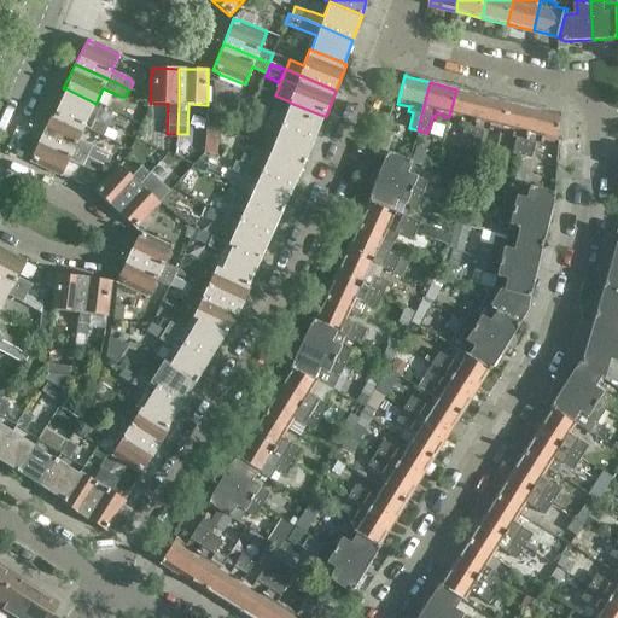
[(62,98),(56,112),(83,126),(86,126),(91,128),(112,139),(116,130),(94,121),(100,106),(95,104),(94,103),(65,88),(62,98)]
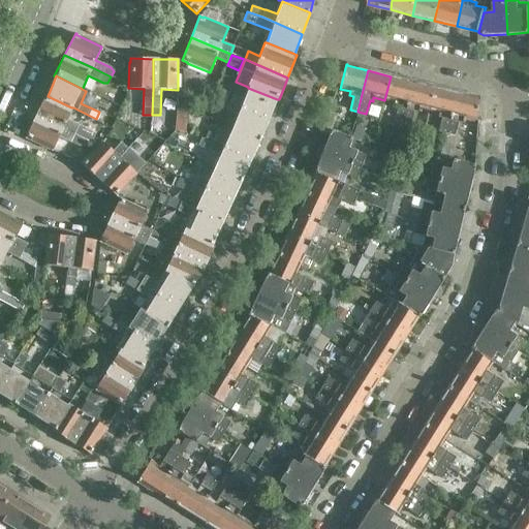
[(391,76),(384,100),(395,102),(394,106),(397,107),(395,120),(402,122),(406,105),(412,84),(412,82),(391,76)]
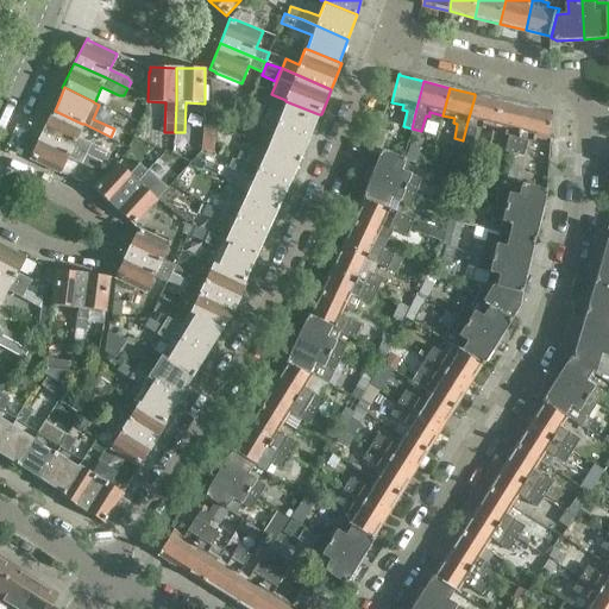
[(475,96),(468,121),(463,140),(472,143),(476,127),(481,129),(482,125),(494,127),(501,101),(484,96),(475,94),(475,96)]
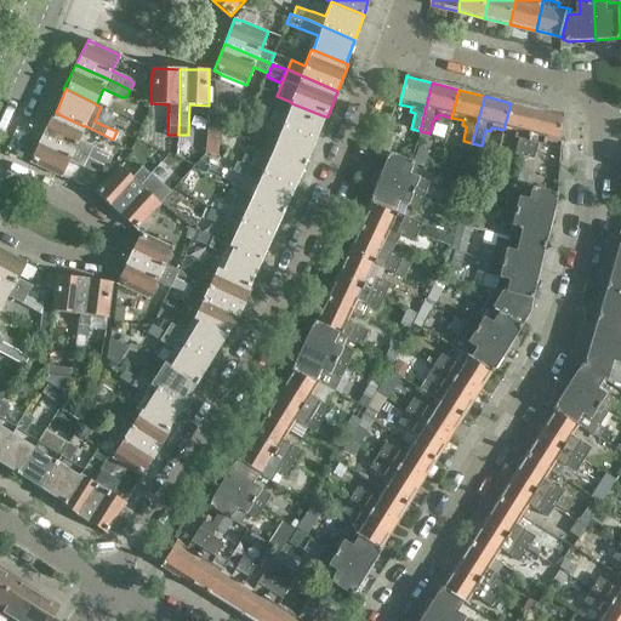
[(273,110),(268,123),(314,141),(325,117),(291,103),(286,117),(273,110)]
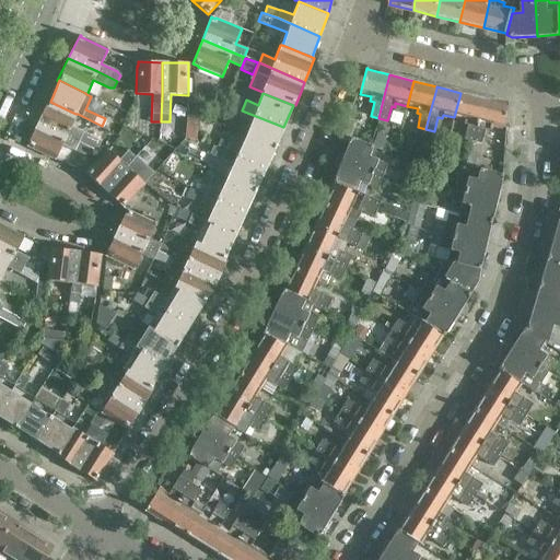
[(461,93),(454,117),(464,120),(463,124),(468,125),(464,139),(473,141),(477,124),(483,98),(461,93)]
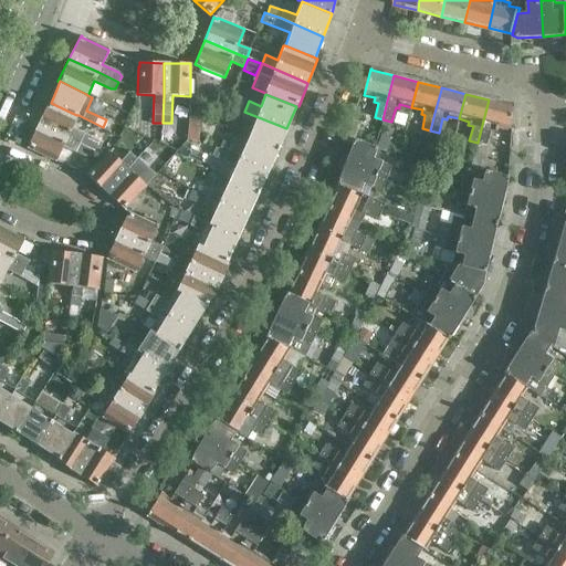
[(236,95),(232,104),(244,108),(248,101),(236,95)]
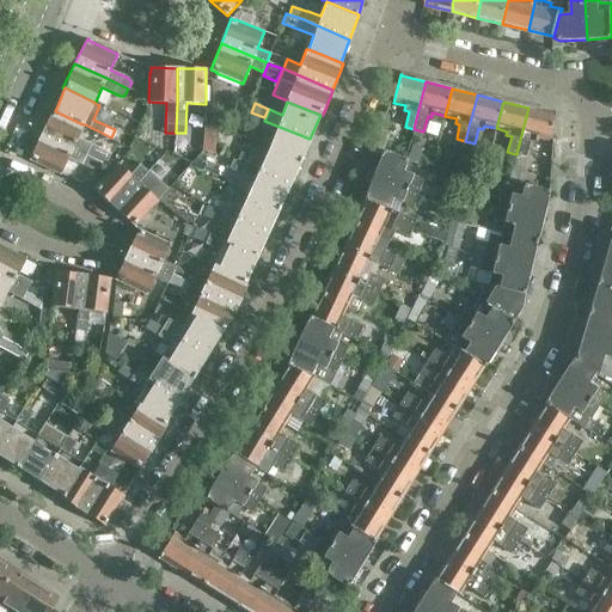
[(528,108),(521,135),(516,154),(526,157),(530,141),(533,142),(534,139),(542,140),(542,139),(548,140),(555,114),(554,114),(528,108)]
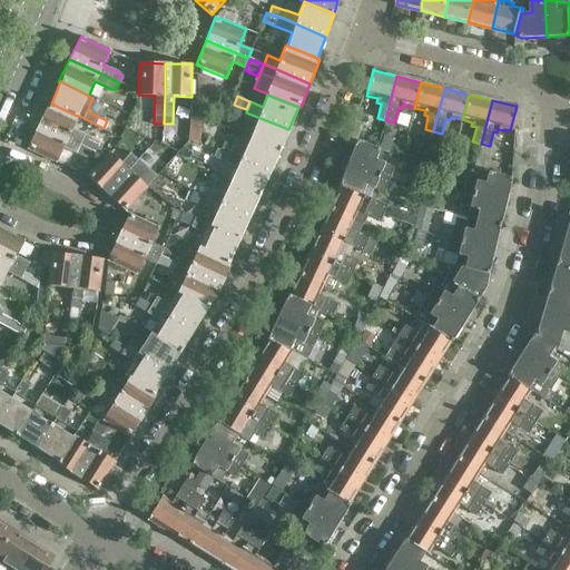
[(48,101),(38,125),(68,138),(92,149),(96,143),(71,131),(79,116),(77,116),(51,104),(50,105),(49,104),(50,102),(48,101)]
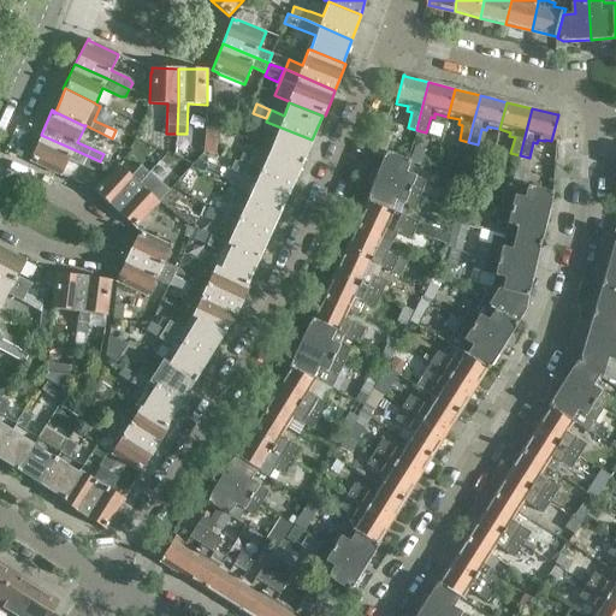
[(218,122),(218,110),(207,110),(207,122),(218,122)]
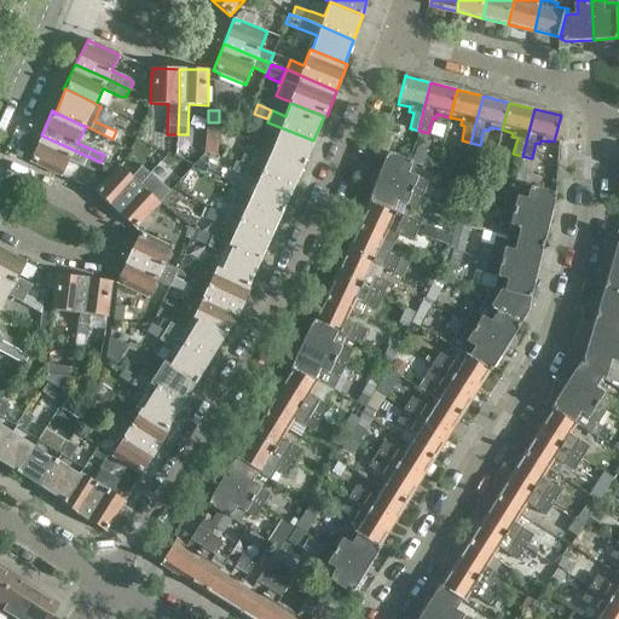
[(313,140),(267,122),(264,129),(278,136),(272,151),(304,163),(313,140)]
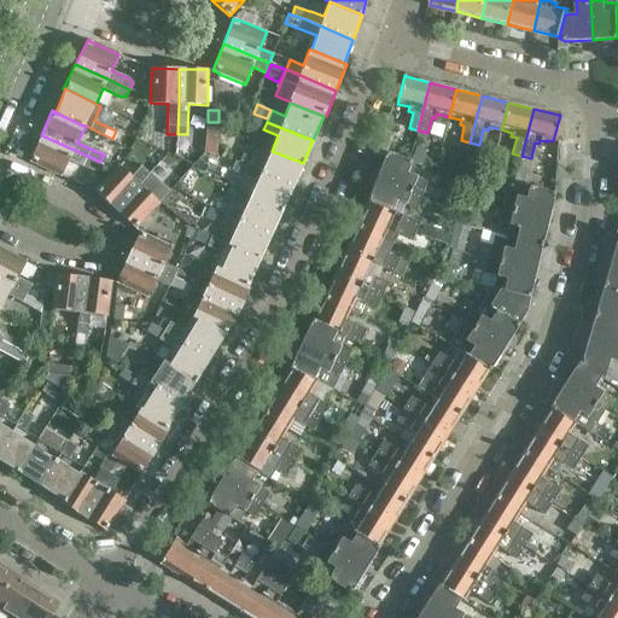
[(219,124),(207,123),(204,153),(216,155),(219,124)]
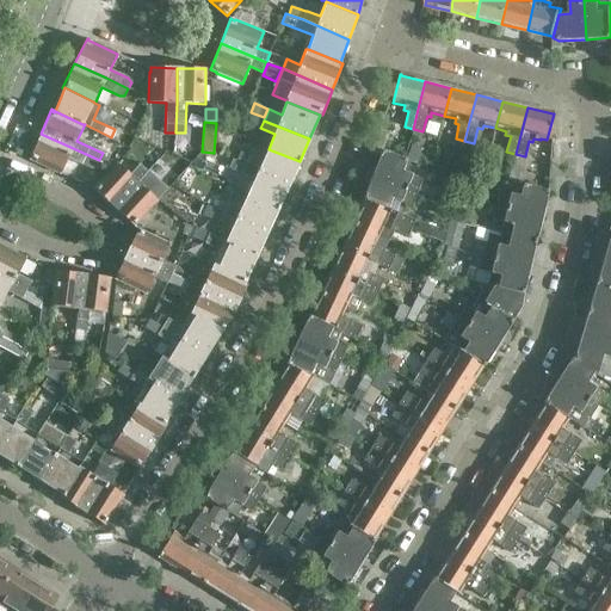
[(41,134),(29,160),(30,161),(31,160),(61,174),(68,159),(94,170),(99,160),(73,148),(41,134)]
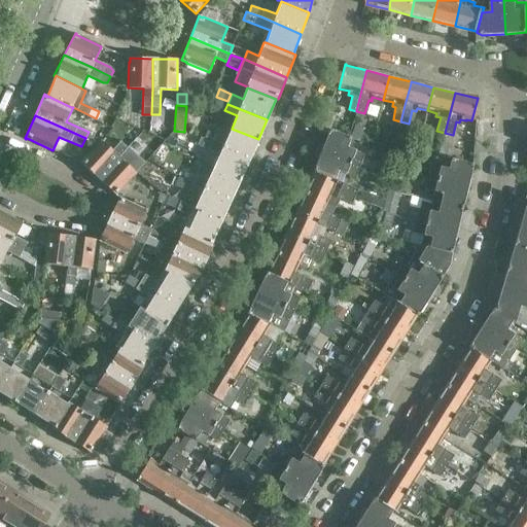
[(358,140),(362,129),(355,126),(351,138),(358,140)]
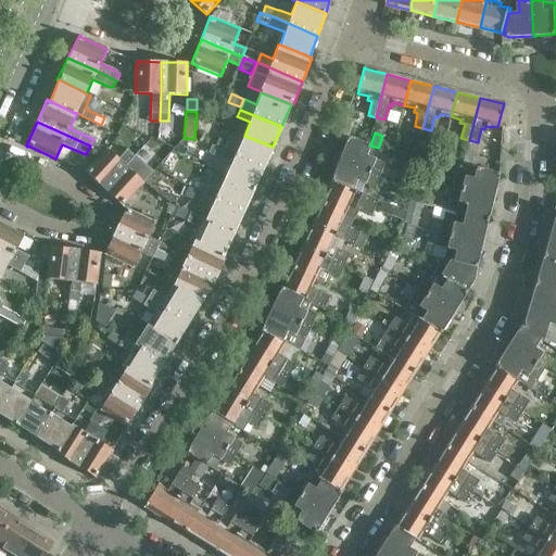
[(218,138),(215,147),(263,168),(273,147),(244,136),(239,147),(218,138)]
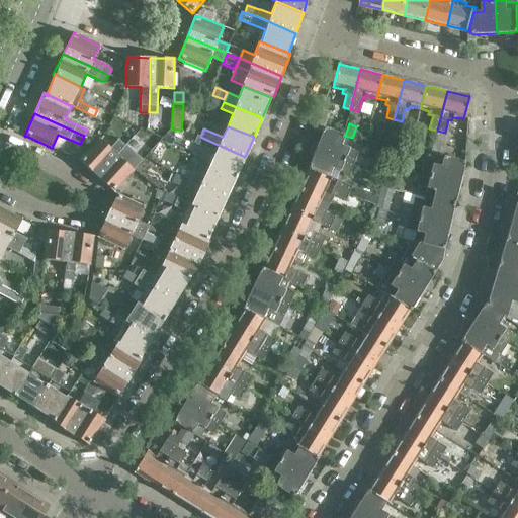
[(357,152),(341,145),(344,136),(329,130),(329,131),(324,128),(316,149),(353,164),(353,163),(367,167),(371,159),(357,153),(357,152)]
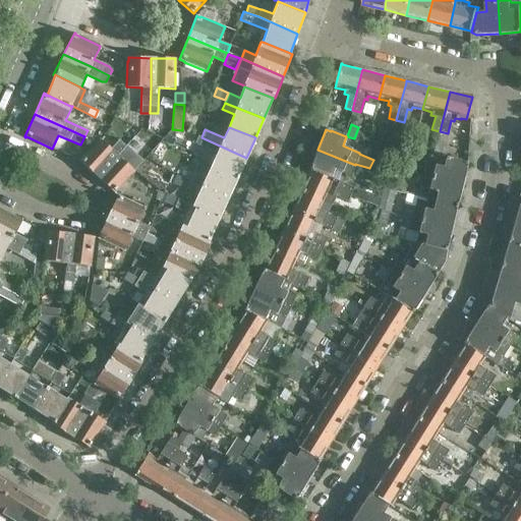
[(237,178),(246,158),(201,137),(198,136),(195,142),(206,148),(217,153),(211,166),(237,178)]
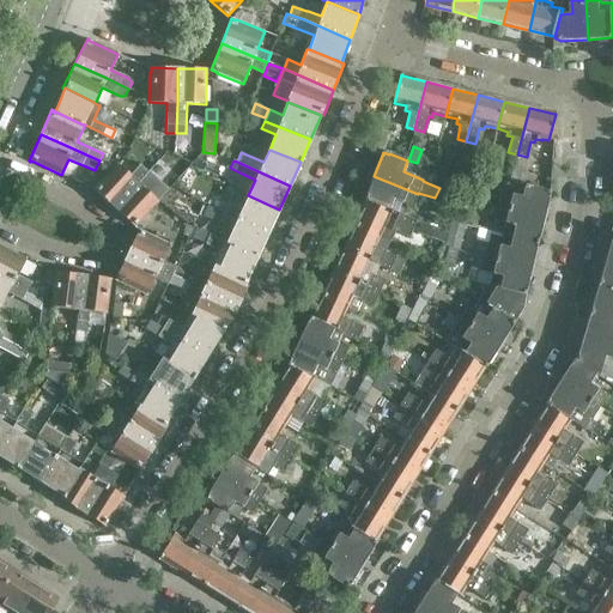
[(114,208),(149,171),(141,165),(131,176),(117,163),(97,184),(98,187),(95,190),(114,208)]
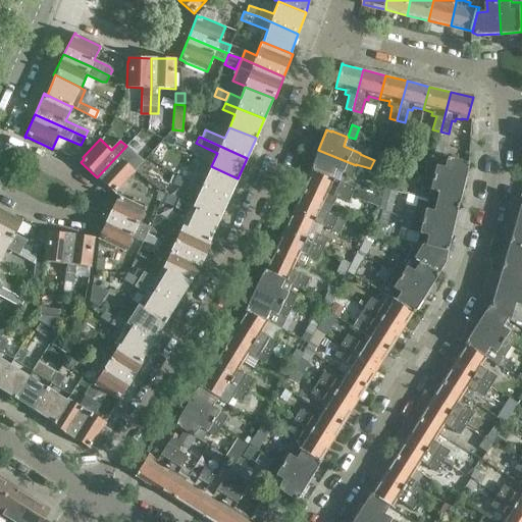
[(441,156),(445,142),(436,140),(433,154),(441,156)]
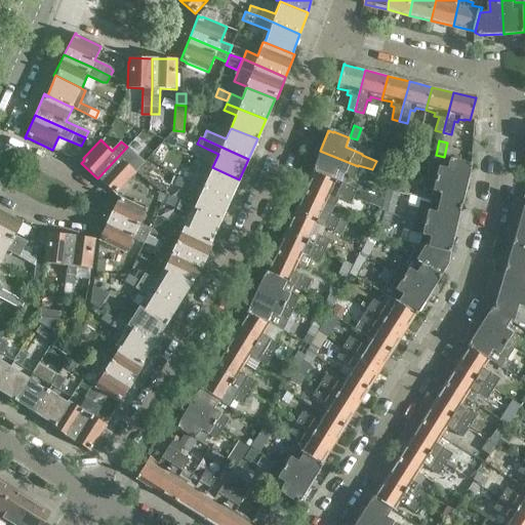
[(127,147),(97,178),(116,195),(145,163),(127,147)]
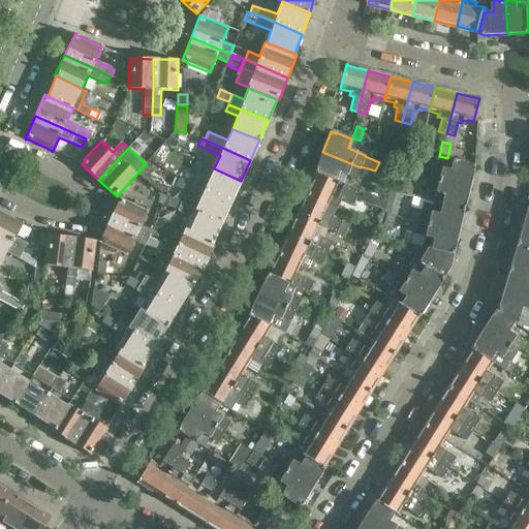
[(146,154),(150,159),(157,152),(152,148),(146,154)]
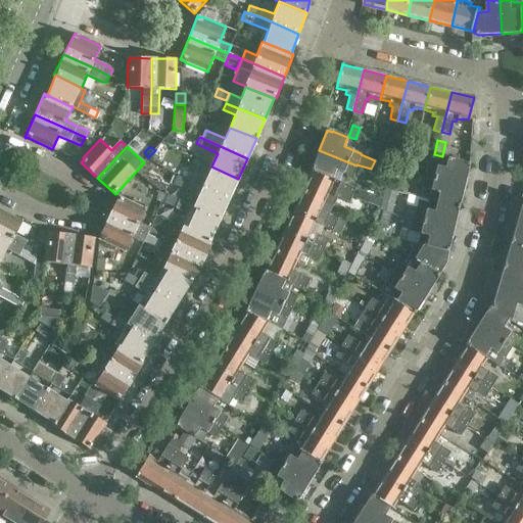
[(402,149),(395,148),(392,160),(400,162),(402,149)]
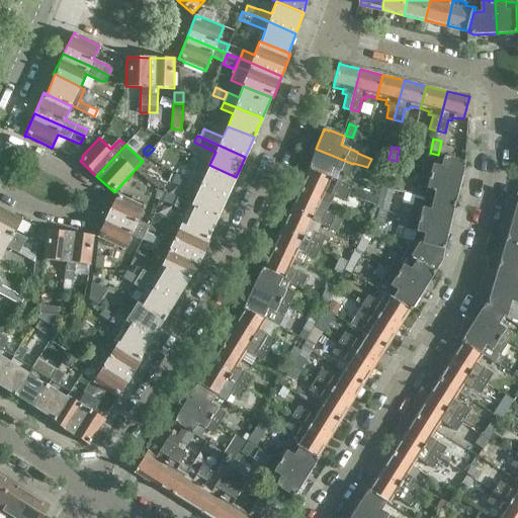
[(316,149),(308,170),(329,178),(329,177),(332,168),(340,171),(349,175),(353,164),(316,149)]
